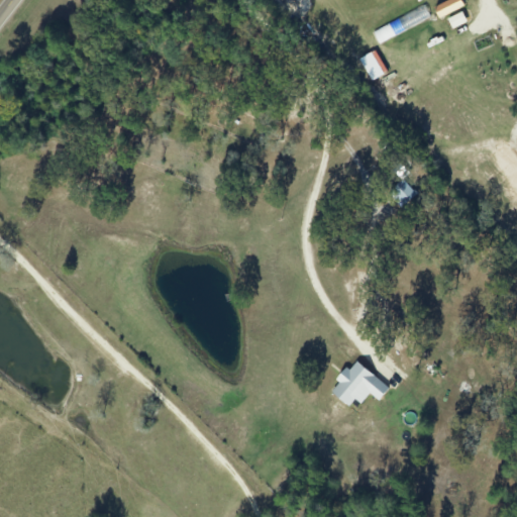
[(464,8),(460,0),(452,0),(434,9),(439,20),(464,8)]
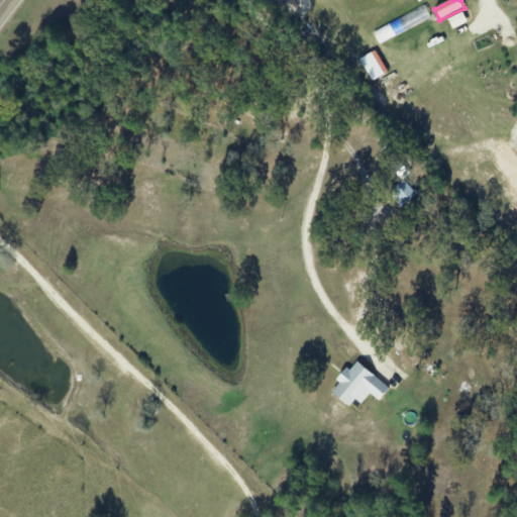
[(431,19),(425,7),(373,33),(379,45),(431,19)]
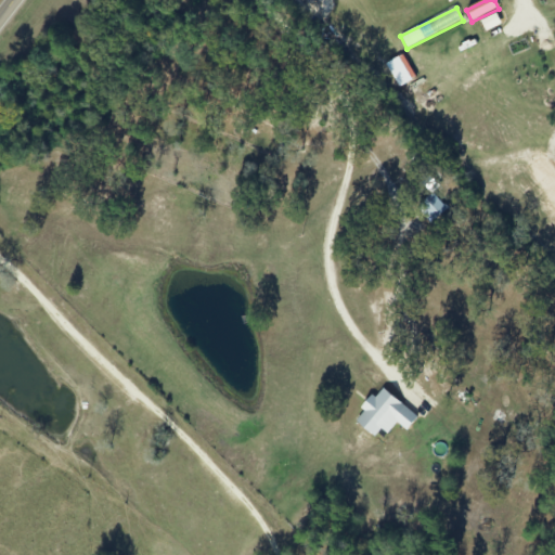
[(501,26),(497,15),(481,22),(486,33),(501,26)]
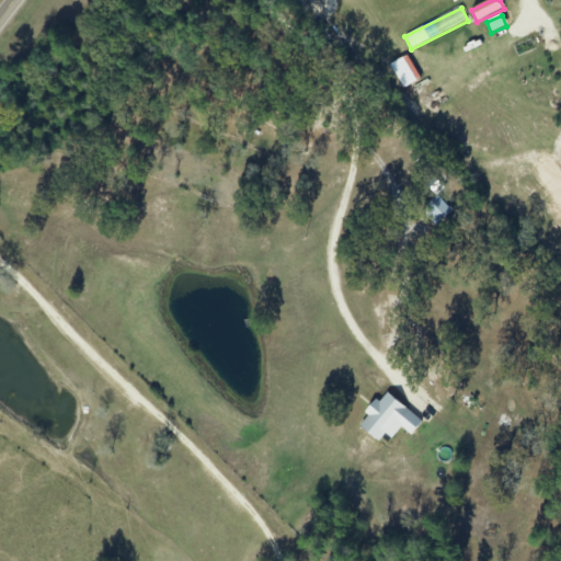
[(560,49),(560,44),(558,32),(541,36),(547,55),(560,49)]
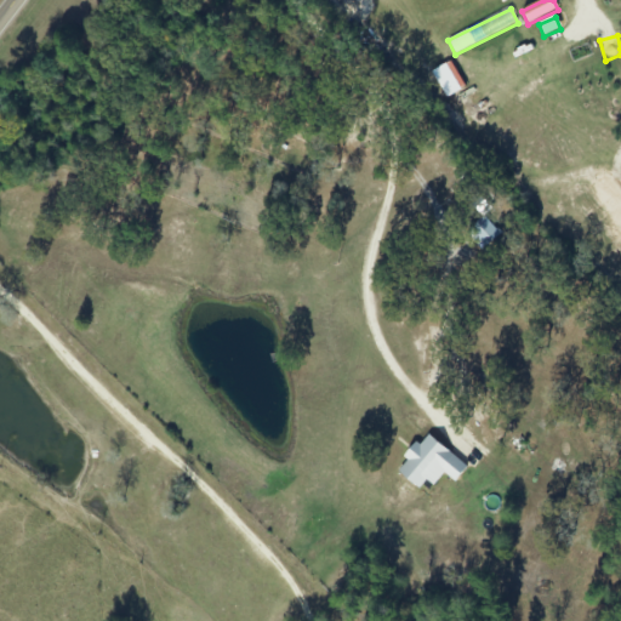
[(419,491),(426,482),(433,488),(444,474),(455,484),(467,468),(428,437),(421,446),(416,443),(404,457),(409,461),(398,474),(419,491)]
